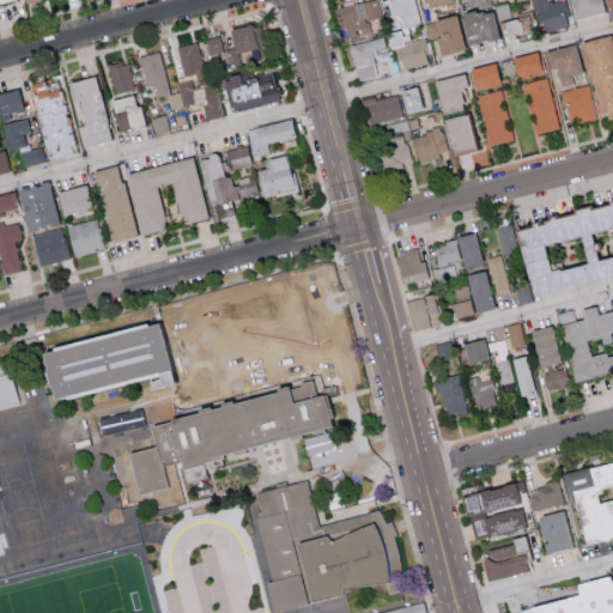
[(381,17),(377,0),(374,0),(334,7),(338,28),(345,26),(347,38),(370,34),(368,19),(381,17)]
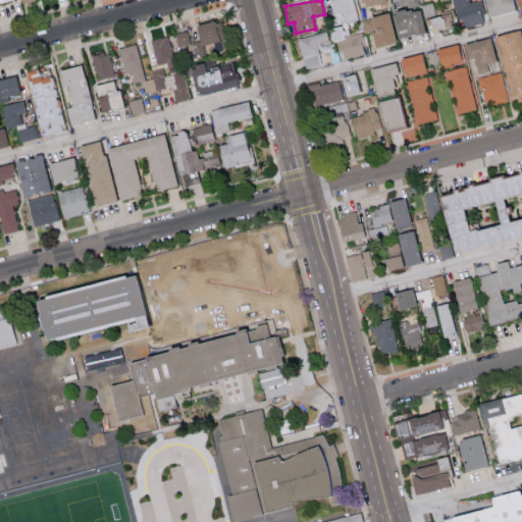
[(330,0),(333,14),(342,13),(344,23),(357,20),(352,0),(330,0)]
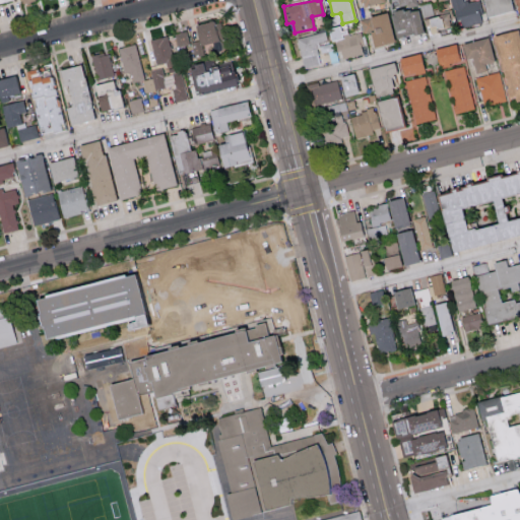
[(482,21),(476,0),(474,0),(464,3),(462,0),(450,0),(457,28),(482,21)]
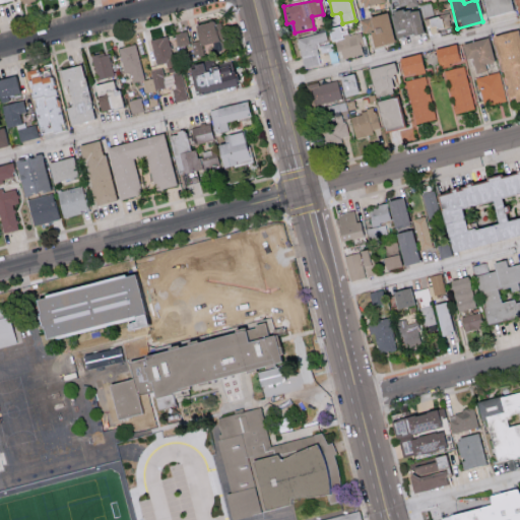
[(482,0),(488,16),(511,10),(508,0),(482,0)]
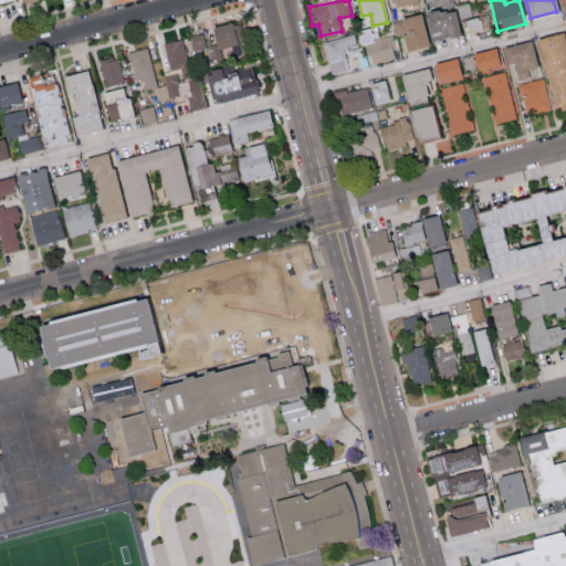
[(565,0),(556,0),(561,16),(565,13),(565,0)]
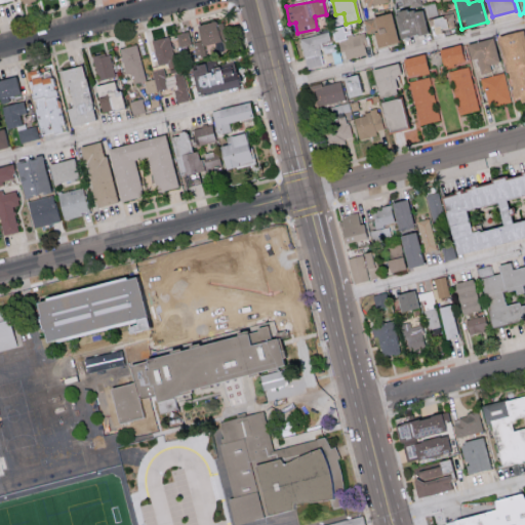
[(423,35),(421,8),(394,11),(396,38),(423,35)]
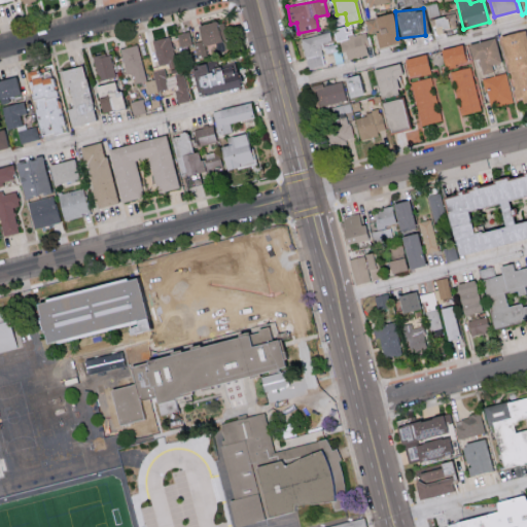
[(369,35),(373,34),(377,49),(398,43),(389,12),(364,21),(369,35)]
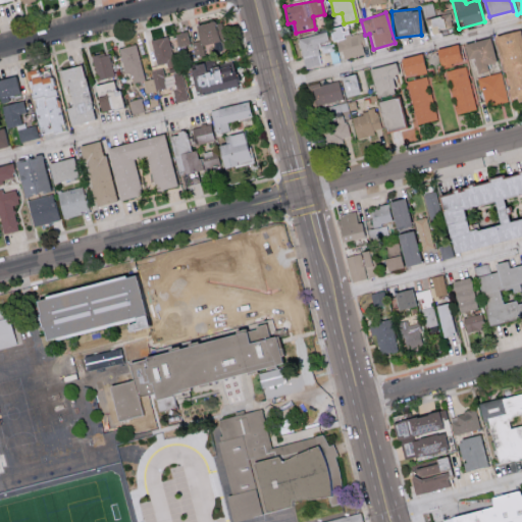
[(453,16),(436,12),(434,25),(451,29),(453,16)]
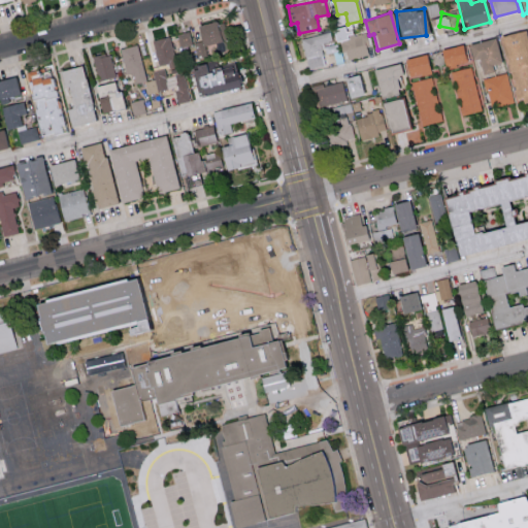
[(204,45),(228,38),(223,22),(215,24),(213,21),(196,27),(200,40),(193,42),(197,57),(207,54),(204,45)]
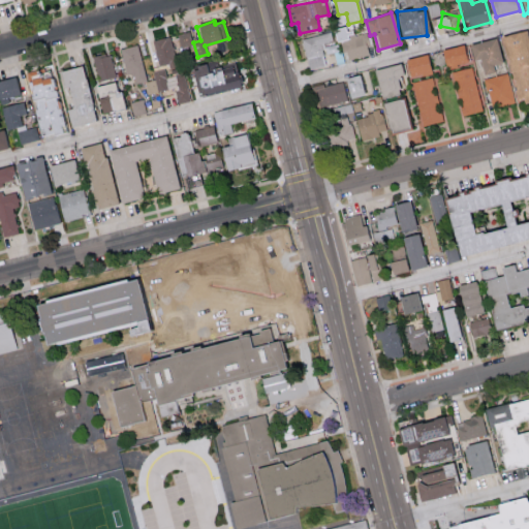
[(371,55),(366,31),(349,35),(347,26),(337,29),(344,61),(371,55)]
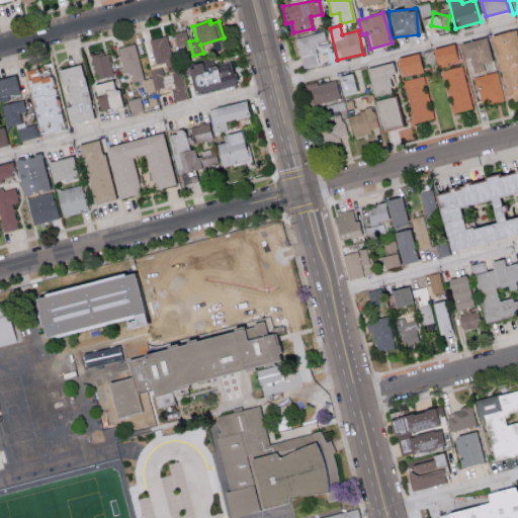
[(491,35),(507,102),(517,99),(517,46),(514,29),(491,35)]
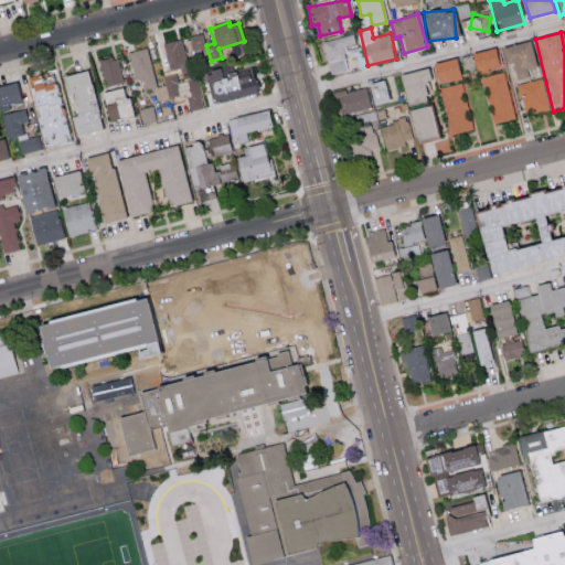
[(189,36),(192,51),(206,48),(202,33),(189,36)]
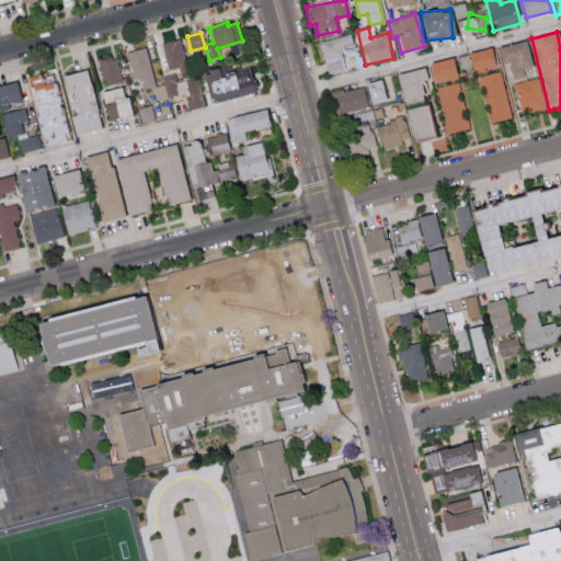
[(329,73),(345,69),(340,46),(353,43),(351,33),(320,42),(329,73)]
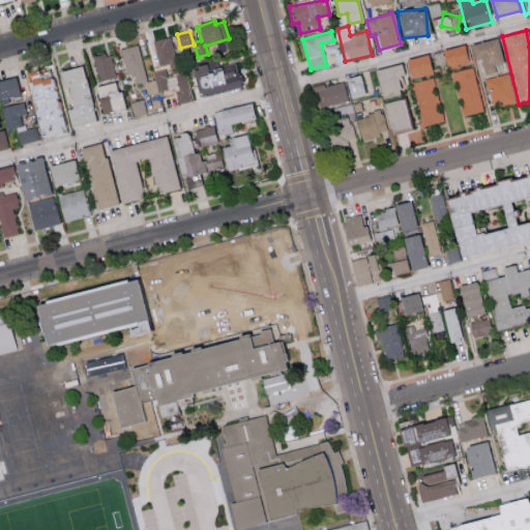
[(158,65),(168,63),(171,75),(180,72),(170,35),(152,40),(158,65)]
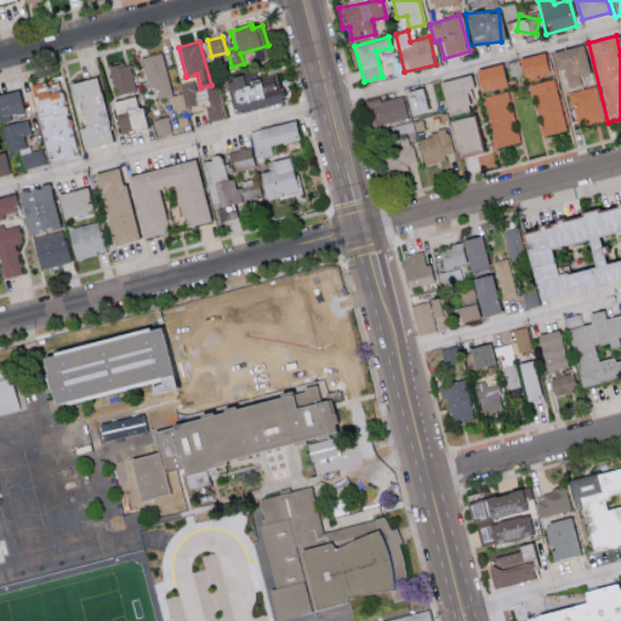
[(546,52),(550,72),(563,69),(567,87),(580,85),(579,75),(588,73),(584,45),(546,52)]
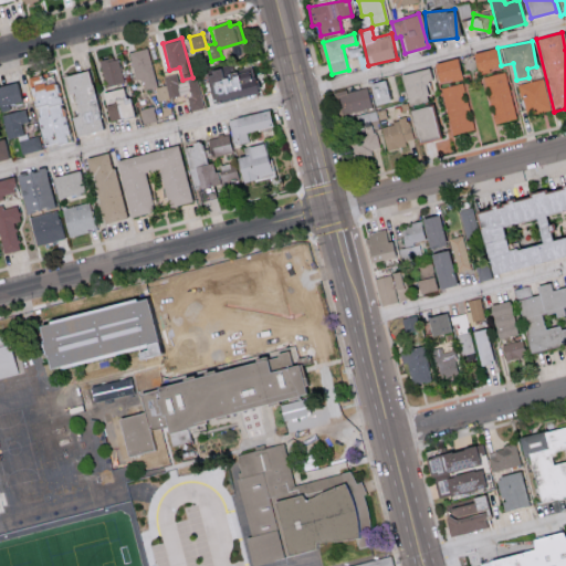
[(368,63),(363,45),(345,51),(350,67),(368,63)]
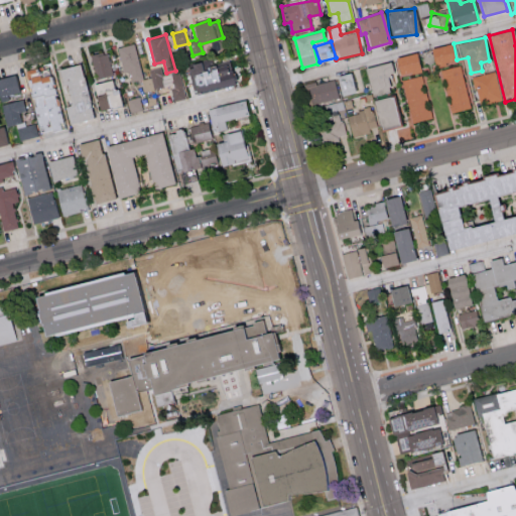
[(122,73),(128,71),(131,82),(143,78),(133,43),(116,47),(122,73)]
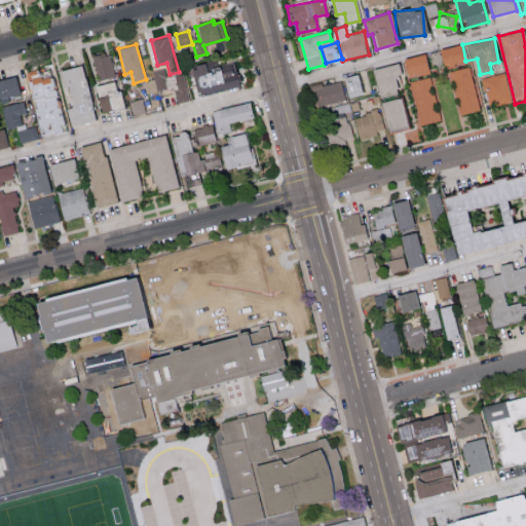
[(443,69),(463,63),(458,44),(438,49),(443,69)]
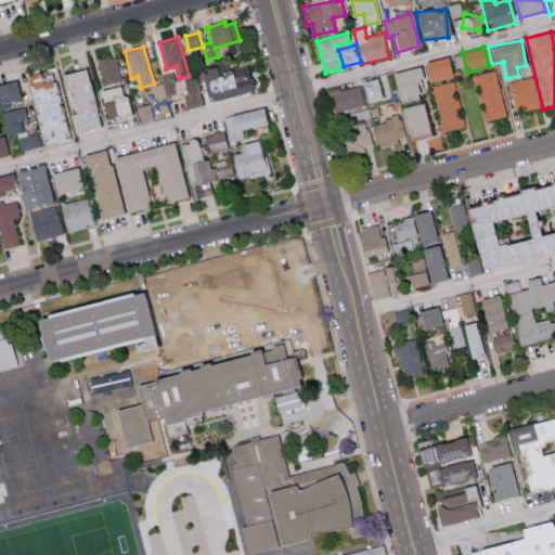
[(116,56),(98,59),(101,85),(119,81),(116,56)]
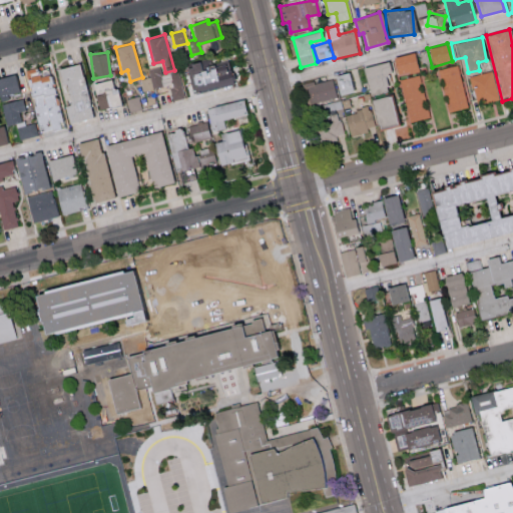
[(396,76),(418,71),(413,52),(392,57),(396,76)]
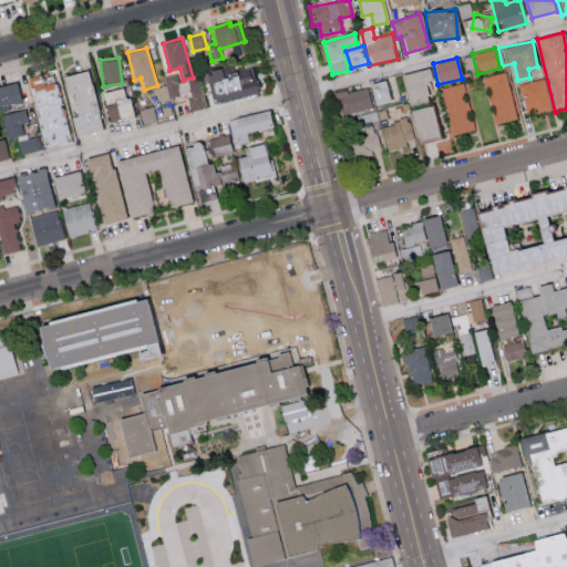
[(256,96),(255,70),(229,71),(229,66),(208,68),(210,100),(256,96)]
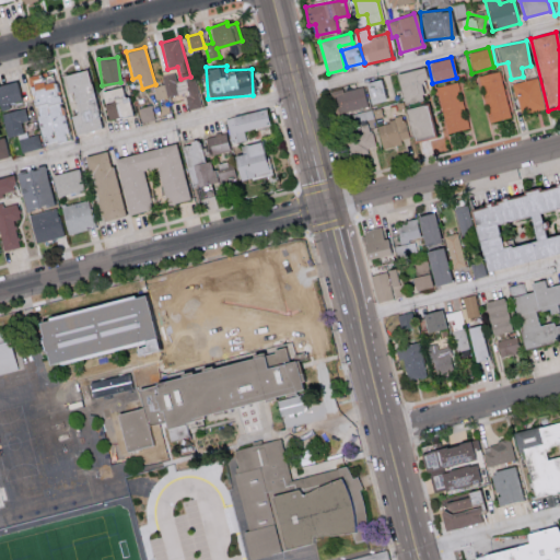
[(395,73),(403,104),(423,100),(419,82),(428,80),(424,67),(395,73)]
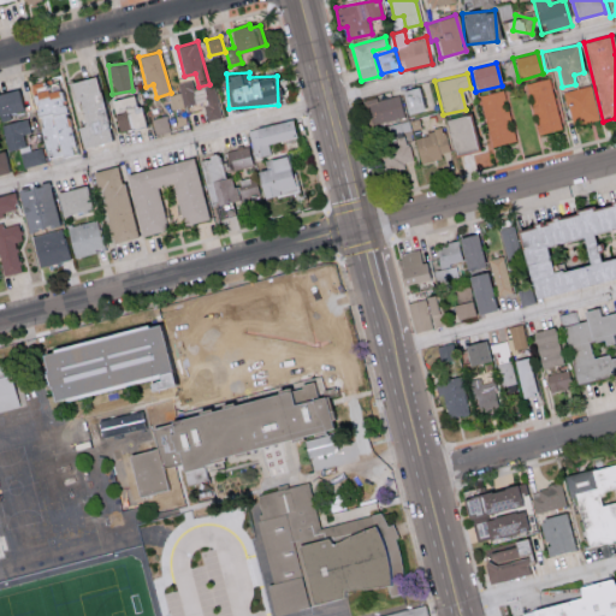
[(71,82),(82,125),(76,128),(81,148),(110,141),(94,76),(71,82)]
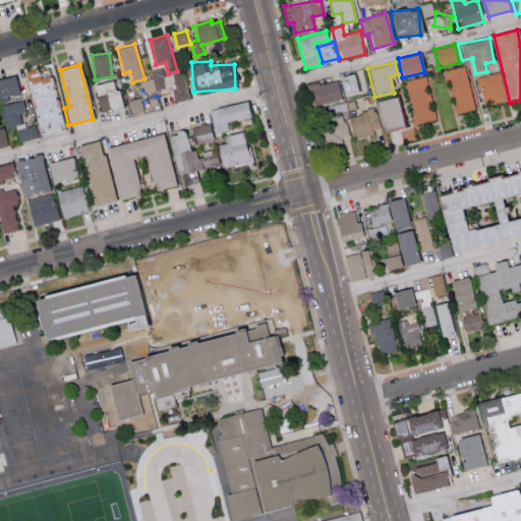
[(446,70),(454,113),(474,109),(465,66),(446,70)]
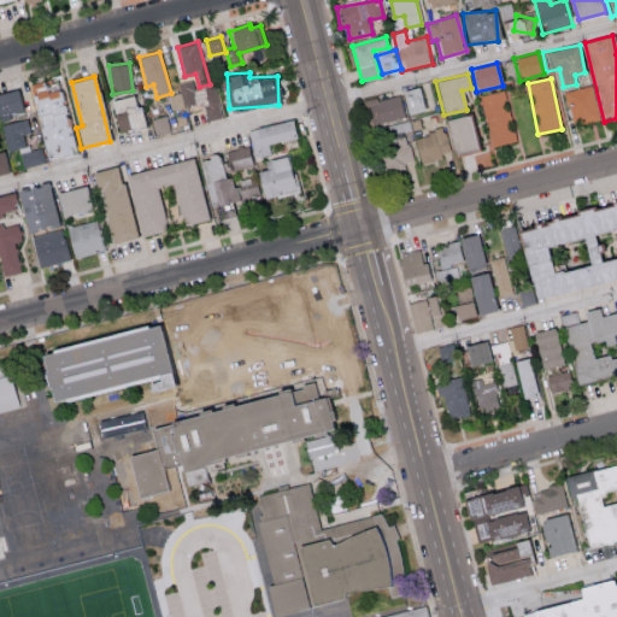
[(195,105),(193,80),(178,82),(180,93),(172,94),(174,107),(195,105)]
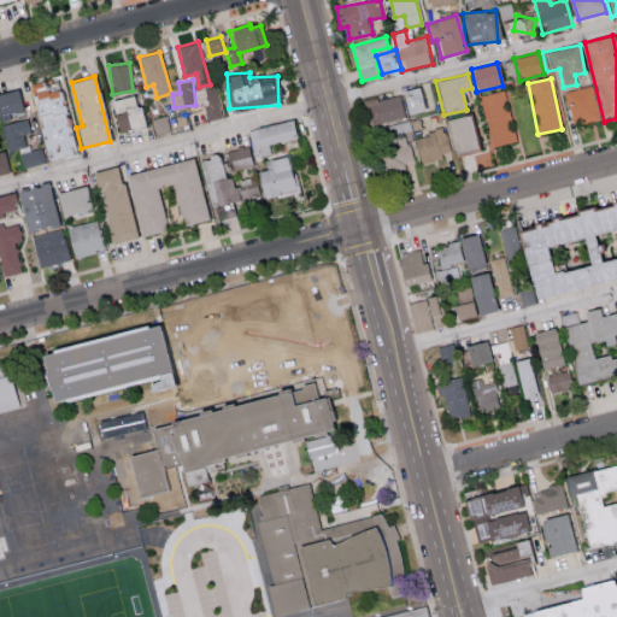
[(43,159),(72,154),(62,89),(46,92),(45,81),(31,83),(43,159)]
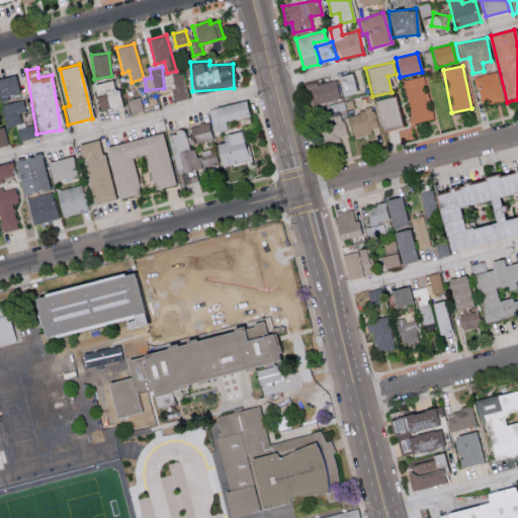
[(504,99),(497,71),(473,77),(481,104),(504,99)]
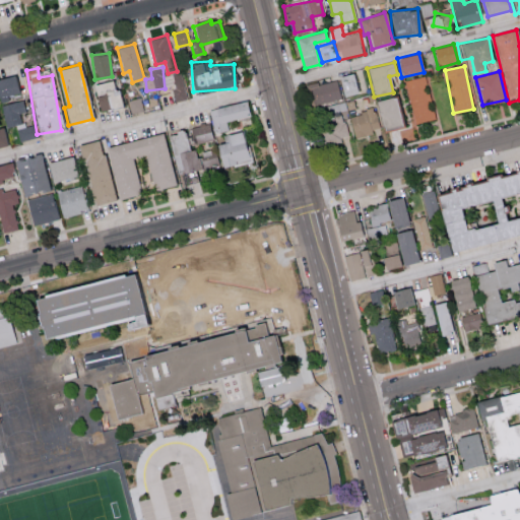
[(187,100),(184,72),(172,73),(175,101),(187,100)]
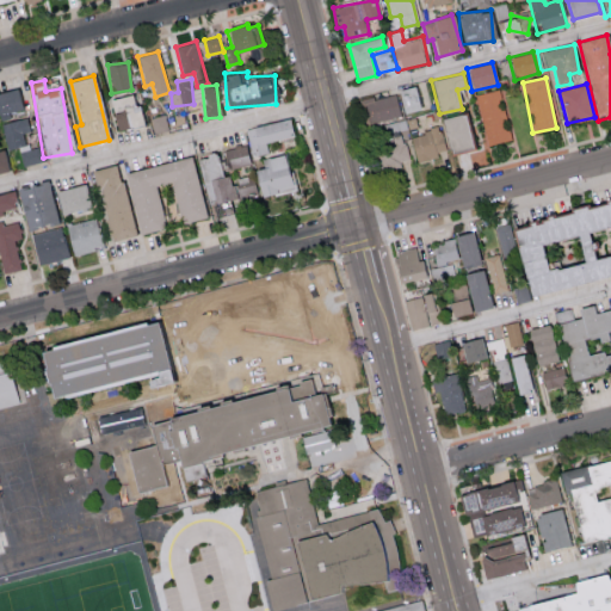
[(403,113),(423,109),(418,86),(399,90),(403,113)]
